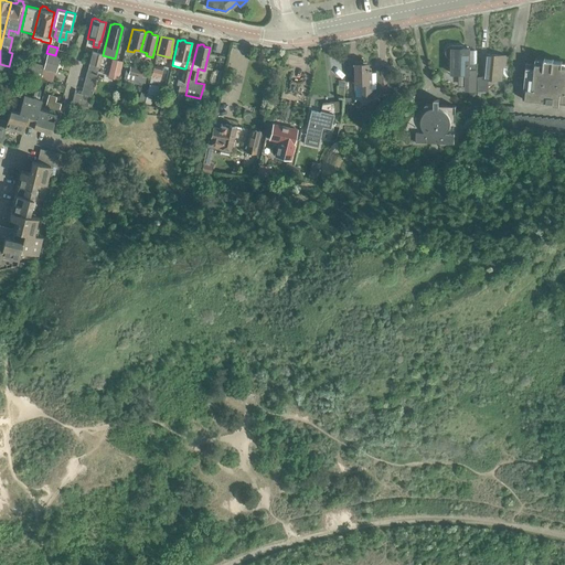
[(462,49),(462,45),(450,45),(449,46),(448,46),(447,48),(446,49),(445,50),(445,52),(445,53),(446,54),(446,55),(447,56),(448,57),(449,57),(450,59),(451,59),(451,73),(465,74),(465,86),(469,86),(469,91),(477,92),(477,63),(469,63),(469,49),(462,49)]
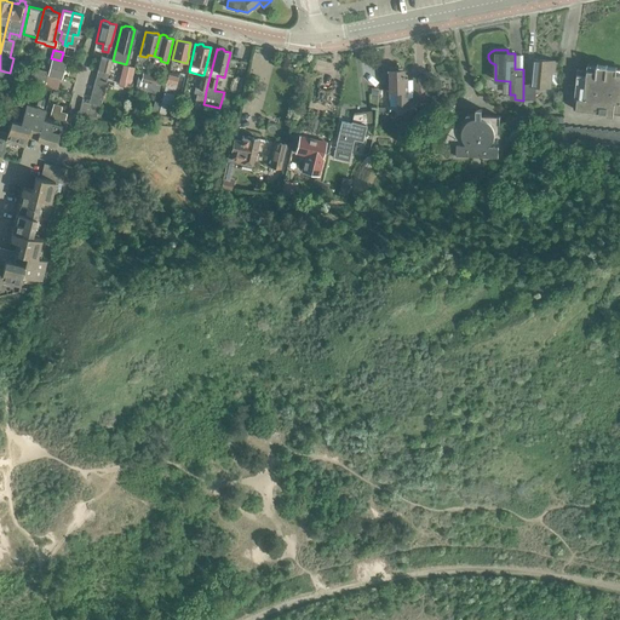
[(112,59),(101,56),(95,79),(89,103),(81,101),(78,115),(97,120),(112,59)]
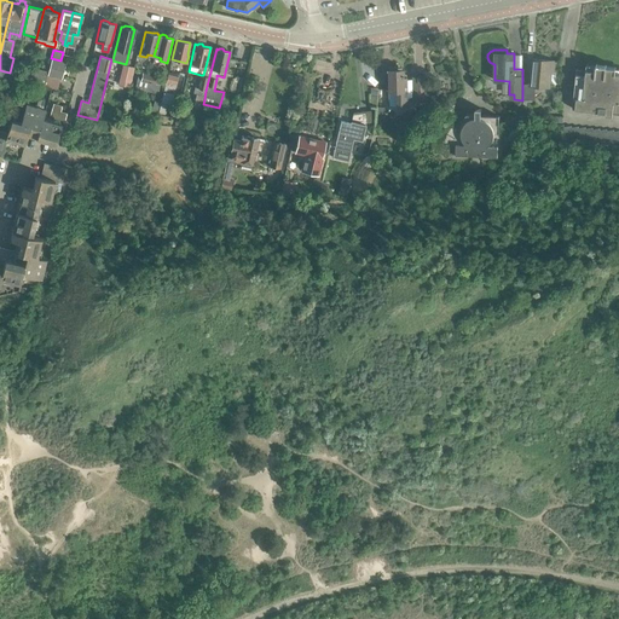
[(61,61),(51,58),(47,74),(59,77),(63,61),(61,61)]
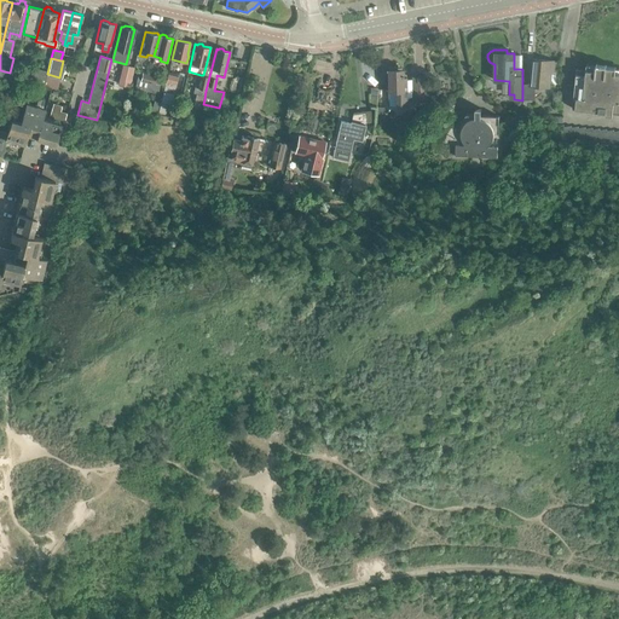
[(530,85),(524,85),(522,99),(534,99),(536,86),(549,87),(550,71),(554,73),(554,62),(532,59),(530,85)]
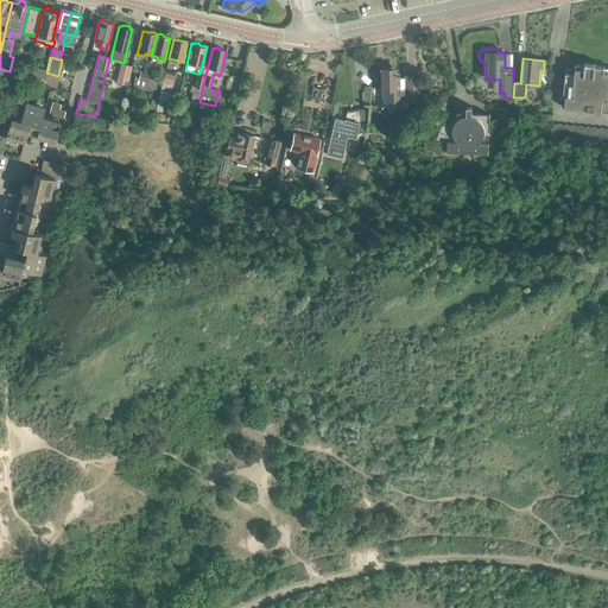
[(189,106),(197,108),(208,62),(203,61),(200,74),(197,74),(194,86),(191,84),(189,92),(192,93),(189,106)]
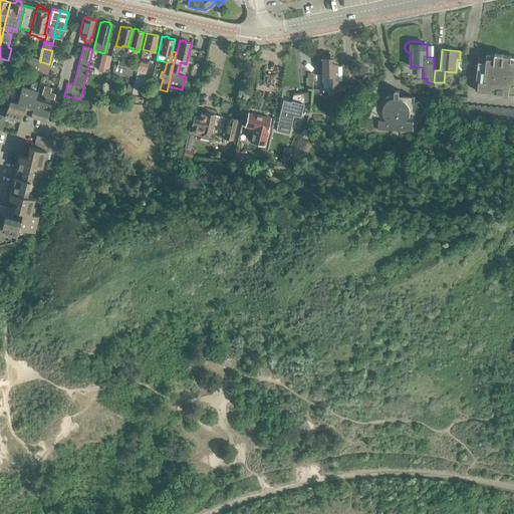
[(16,62),(9,60),(8,60),(0,58),(0,65),(13,69),(14,66),(21,68),(24,56),(18,54),(16,62)]
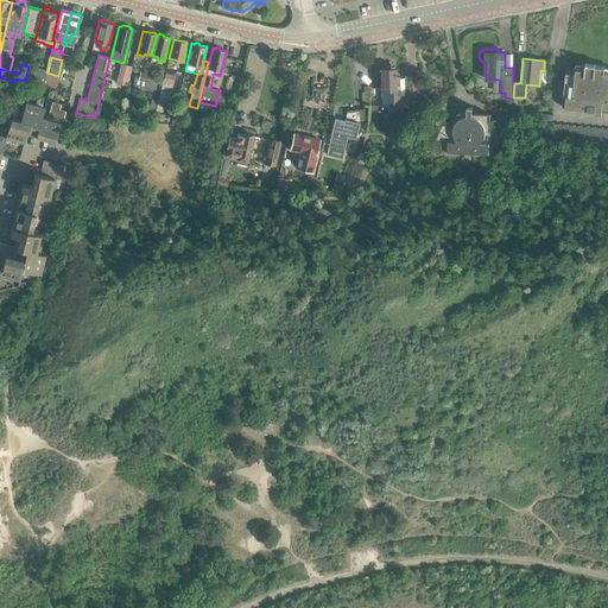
[(126,86),(131,67),(120,64),(115,83),(126,86)]
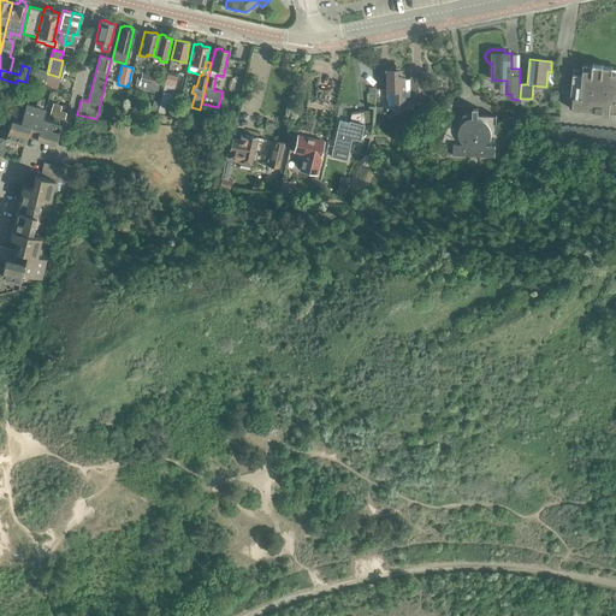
[(603,66),(603,65),(593,65),(592,70),(584,69),(582,75),(573,73),(570,105),(569,108),(615,112),(615,72),(612,72),(612,67),(603,66)]
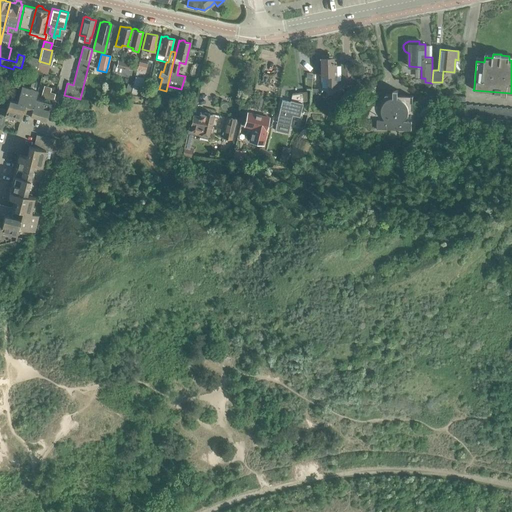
[(336,80),(336,65),(336,63),(333,63),(332,58),(333,58),(333,57),(331,57),(331,55),(321,55),(322,58),(320,58),(321,88),(336,87),(336,80)]
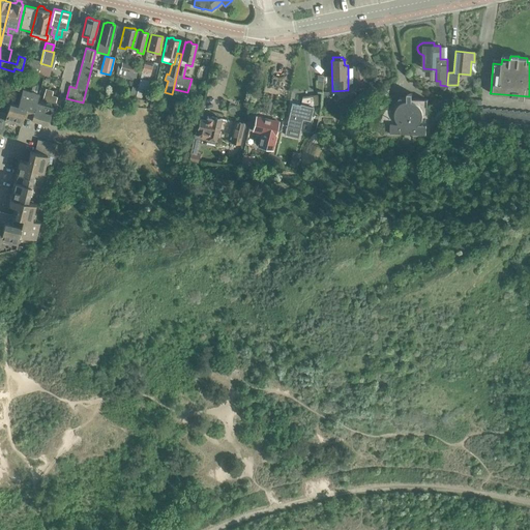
[(25,58),(22,70),(37,74),(40,61),(25,58)]
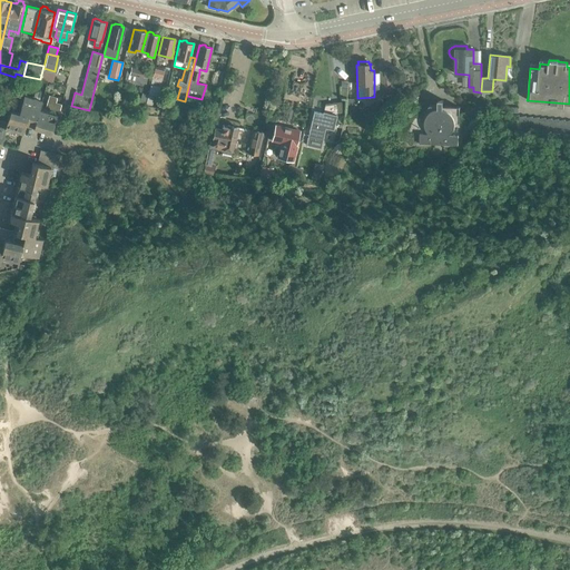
[(127,66),(124,81),(134,84),(138,68),(127,66)]
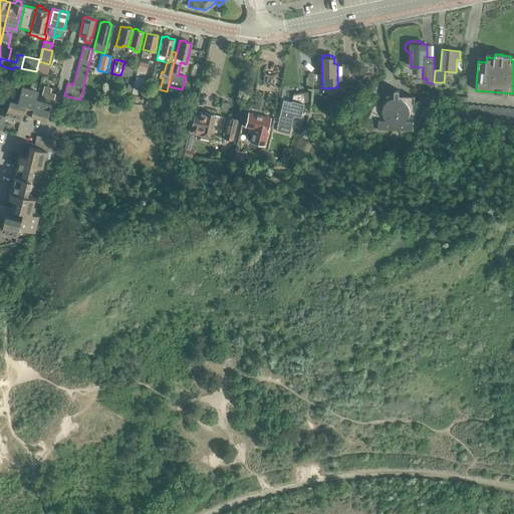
[(139,60),(137,70),(145,73),(148,62),(139,60)]
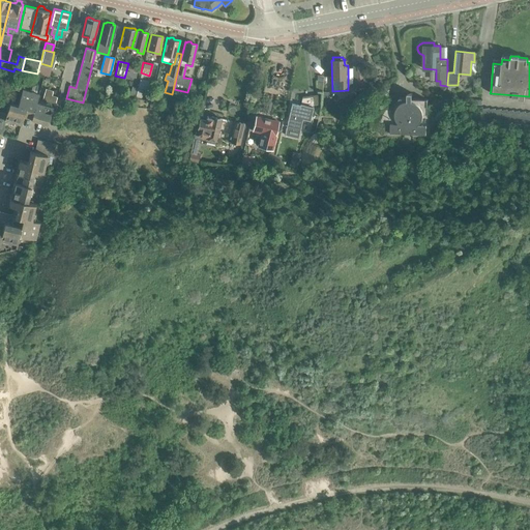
[(138,66),(128,63),(124,78),(134,80),(138,66)]
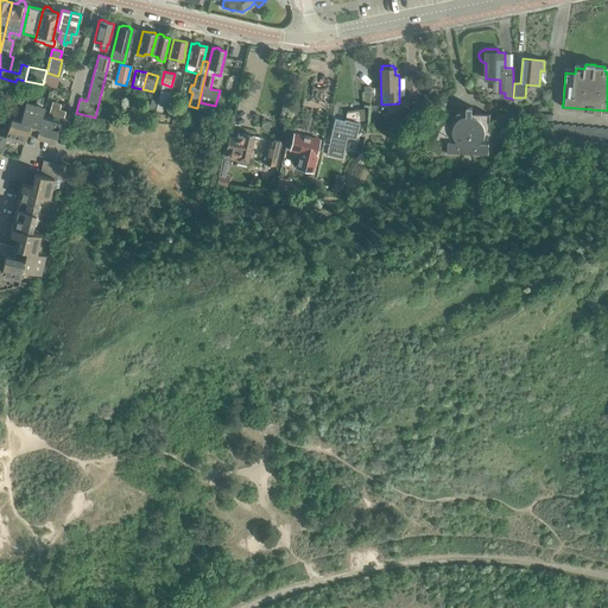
[(418,75),(404,75),(404,77),(404,95),(404,100),(419,100),(419,94),(420,92),(419,90),(418,75)]
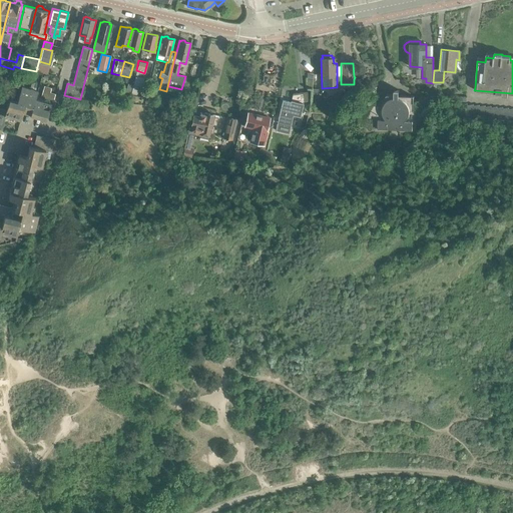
[(144,73),(136,70),(132,84),(130,93),(136,94),(138,86),(141,87),(144,73)]
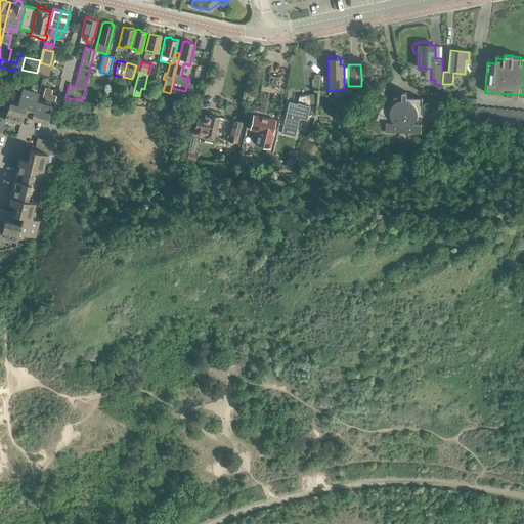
[(277,77),(269,75),(266,87),(274,88),(277,77)]
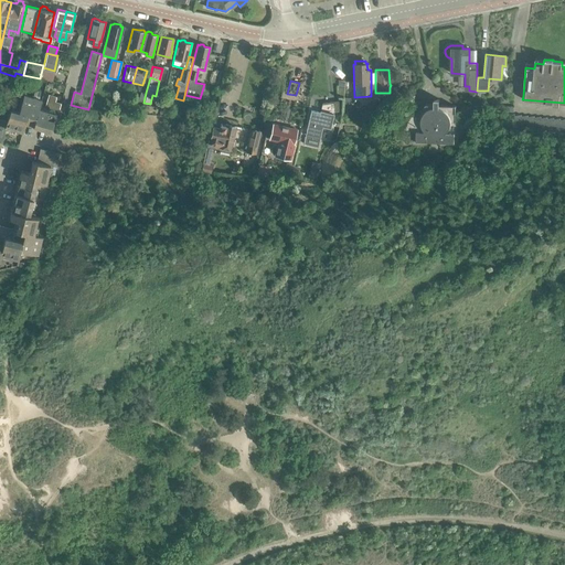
[(10,109),(7,121),(4,127),(6,127),(22,132),(25,124),(51,131),(56,114),(39,108),(41,99),(23,95),(19,112),(10,109)]
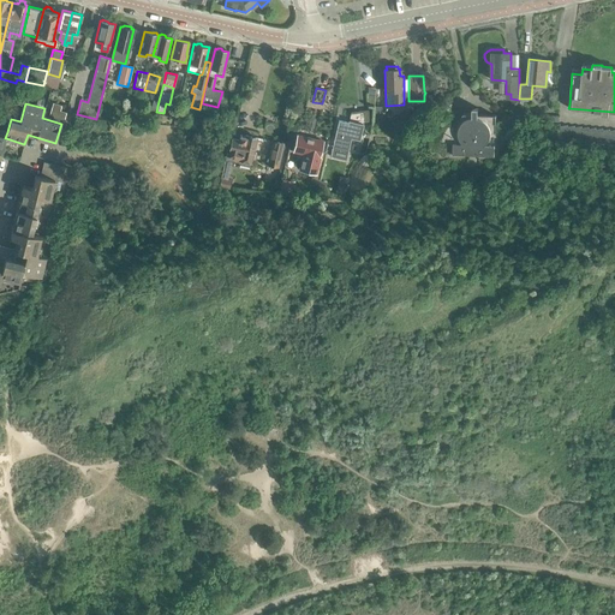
[(471,109),(471,114),(463,114),(453,132),(452,155),(494,157),(495,115),(478,114),(478,109),(471,109)]
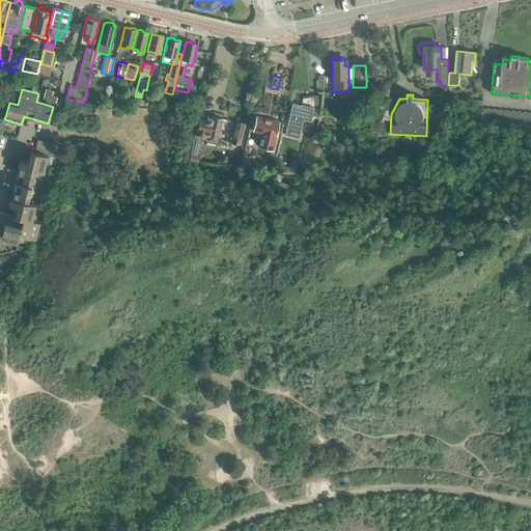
[(290,127),(287,127),(285,135),(299,138),(303,119),(310,121),(313,107),(311,95),(303,96),(300,106),(292,104),(288,123),(290,124),(290,127)]
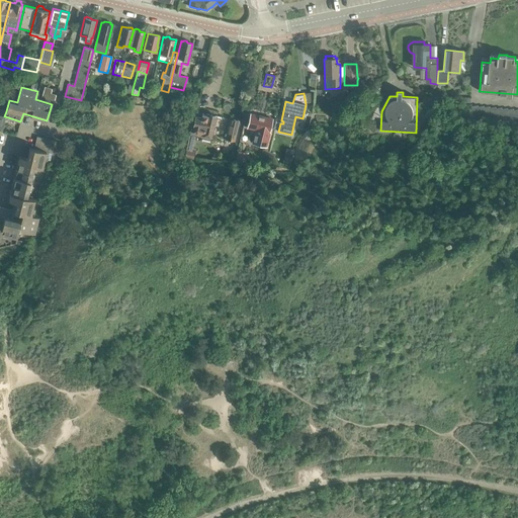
[(0,132),(0,133),(5,116),(4,116),(6,111),(9,100),(1,100),(0,103),(0,132)]
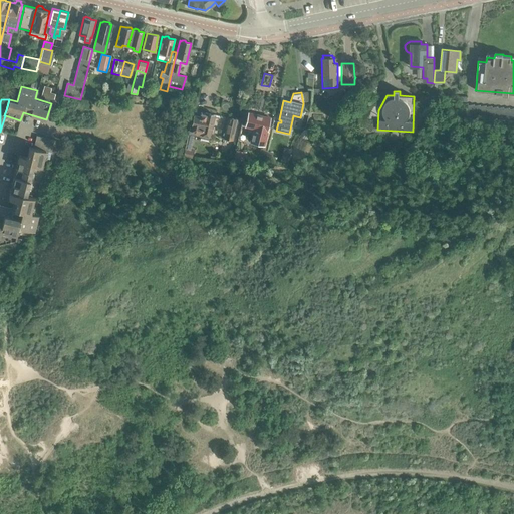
[(477,117),(474,106),(474,104),(468,106),(470,117),(477,117)]
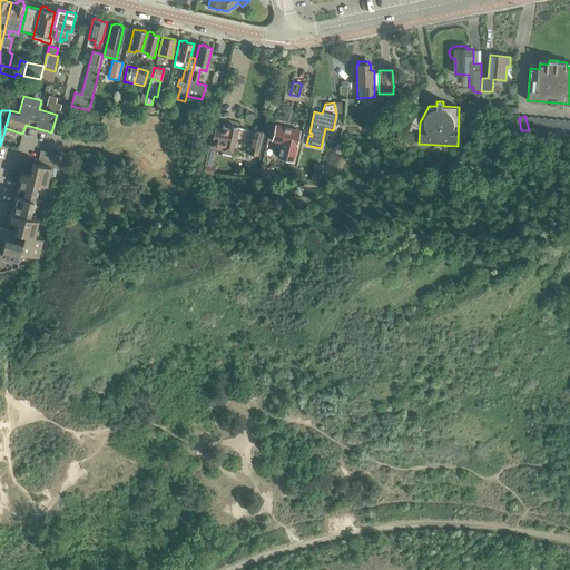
[(222,125),(220,129),(215,128),(214,134),(212,134),(209,145),(213,146),(222,148),(222,147),(223,148),(222,151),(232,154),(233,150),(233,149),(236,147),(237,141),(235,138),(237,128),(227,125),(227,126),(222,125)]
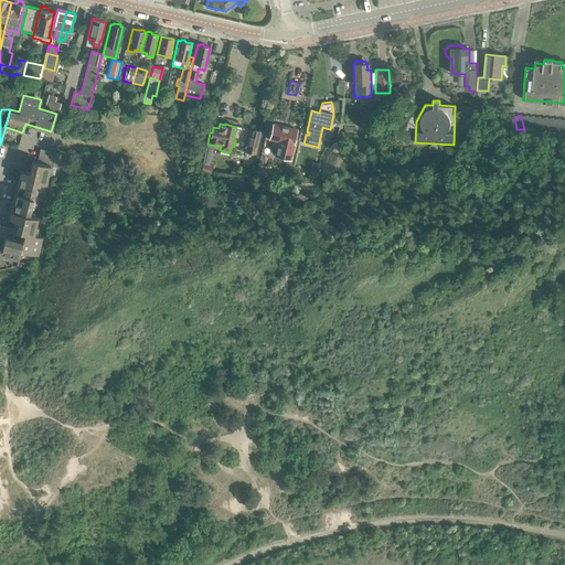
[(273,125),(269,138),(279,140),(276,156),(289,159),(288,163),(286,162),(284,171),(290,172),(299,140),(298,140),(295,139),(297,130),(273,125)]
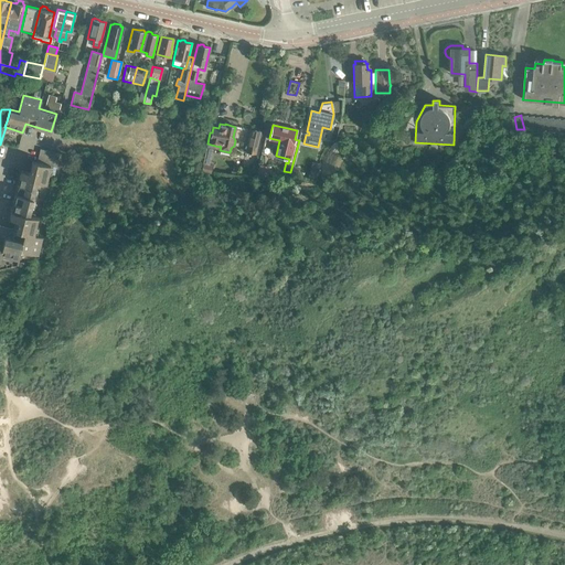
[(245,153),(255,156),(260,132),(251,130),(245,153)]
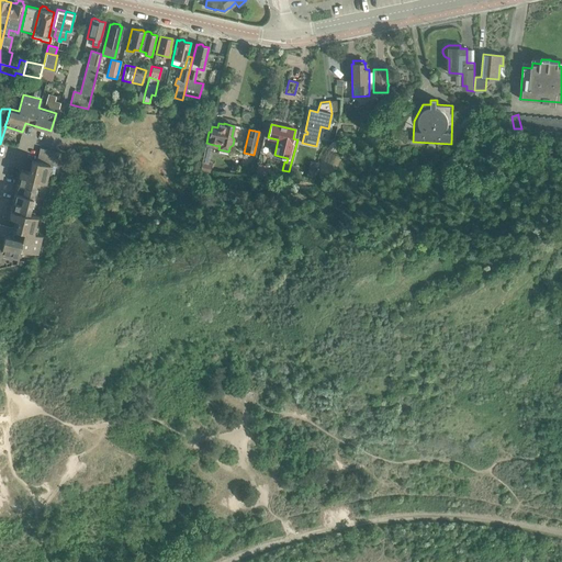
[(46,149),(40,148),(36,161),(43,163),(46,149)]
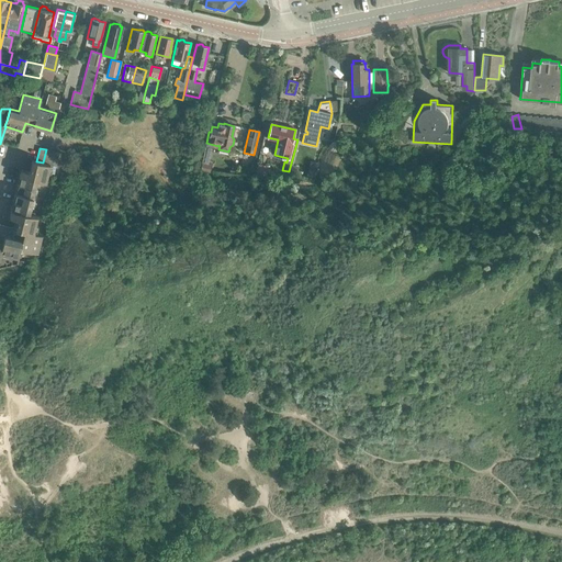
[(53,150),(46,149),(43,163),(49,165),(53,150)]
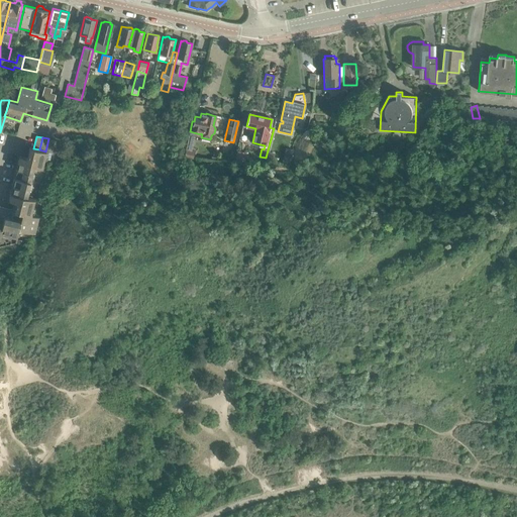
[(19,156),(13,178),(30,182),(33,166),(41,168),(43,159),(46,160),(48,151),(52,152),(55,140),(48,138),(45,151),(39,149),(33,148),(29,147),(26,158),(19,156)]
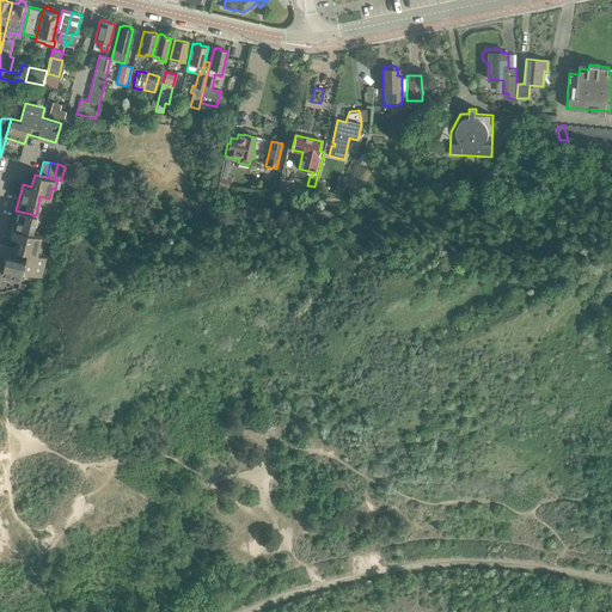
[(219,177),(216,185),(227,188),(230,179),(219,177)]
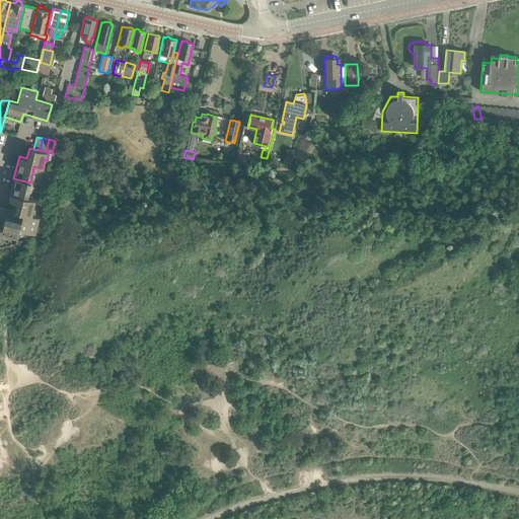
[(235,164),(245,166),(247,155),(237,153),(235,164)]
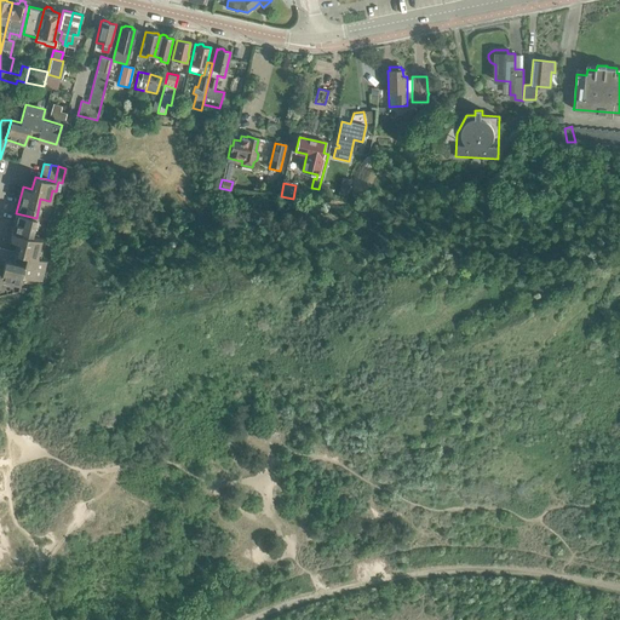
[(36,218),(16,213),(10,239),(19,240),(17,252),(0,247),(0,281),(0,280),(19,285),(22,275),(41,280),(46,259),(36,258),(41,239),(32,236),(36,218)]
